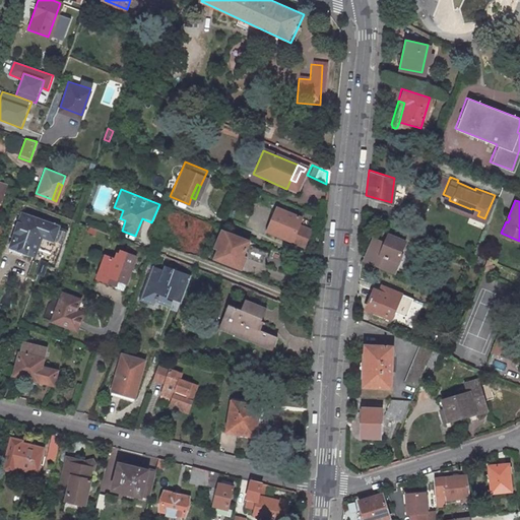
[(275,208),(265,233),(302,247),(308,231),(296,226),(299,218),(275,208)]
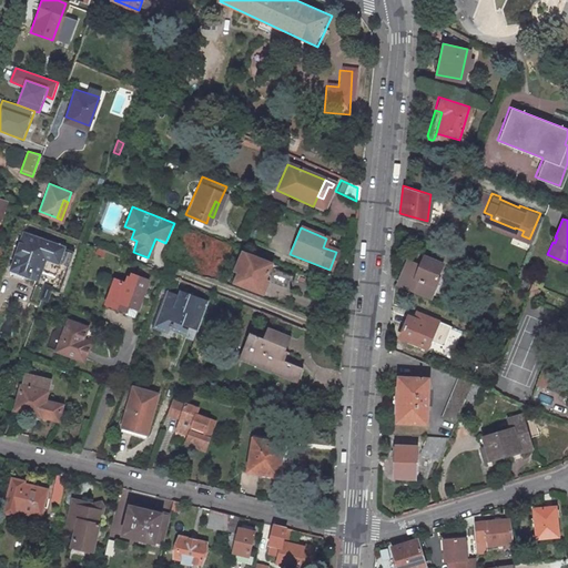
[(58,291),(72,252),(32,236),(23,233),(13,261),(29,267),(27,275),(37,279),(34,284),(43,287),(49,290),(57,293),(58,291)]
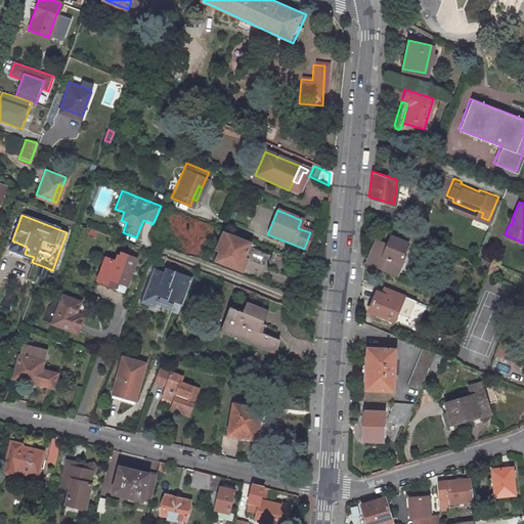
[(214,260),(239,270),(250,245),(220,232),(214,248),(218,250),(214,260)]
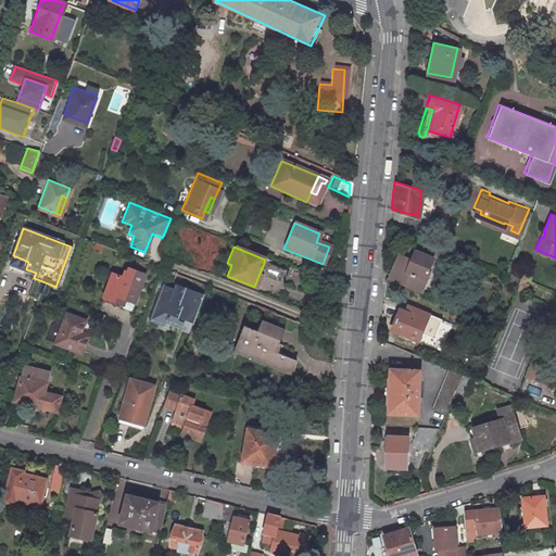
[(418,291),(432,255),(415,249),(412,256),(405,253),(401,263),(395,261),(388,279),(418,291)]
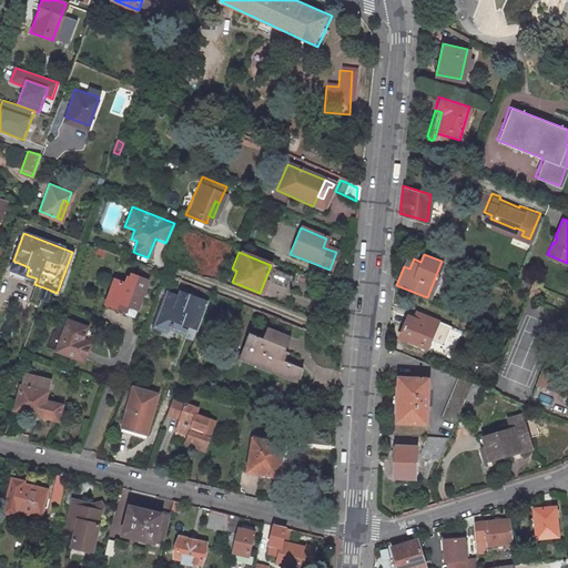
[(408,256),(404,266),(409,269),(414,259),(408,256)]
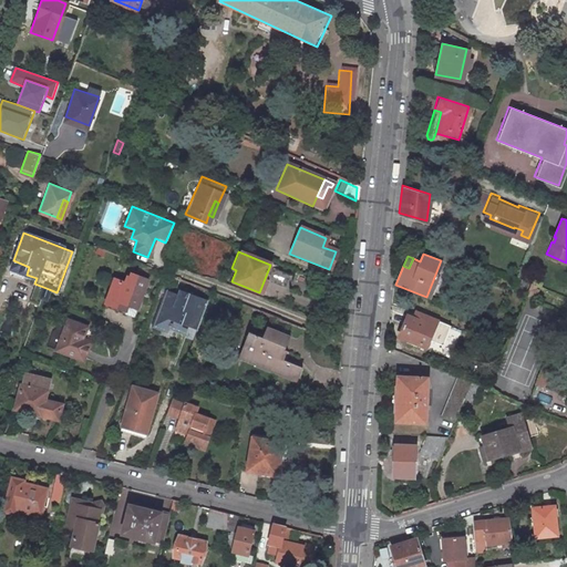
[(29,267),(13,260),(11,268),(27,275),(29,267)]
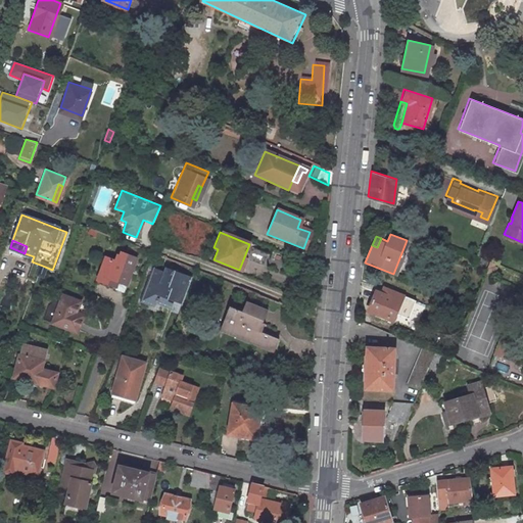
[(114,258),(104,255),(98,274),(126,284),(136,256),(121,251),(120,254),(116,253),(114,258)]
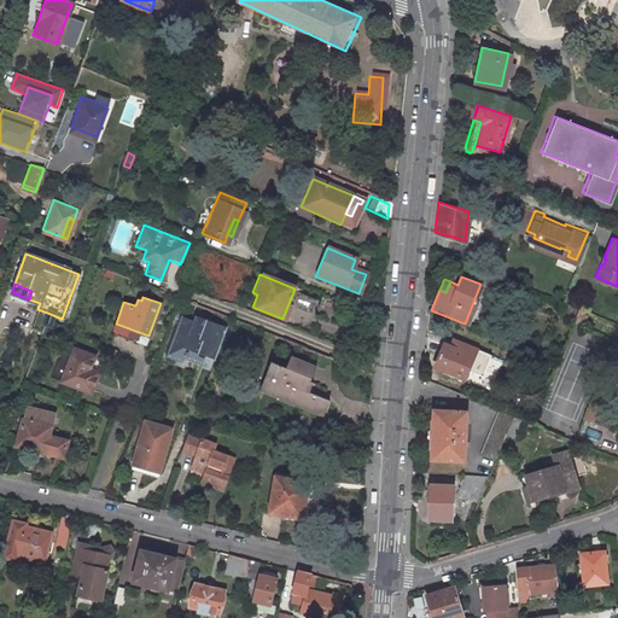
[(579,321),(583,324),(587,315),(583,313),(584,309),(578,307),(572,322),(578,325),(579,321)]
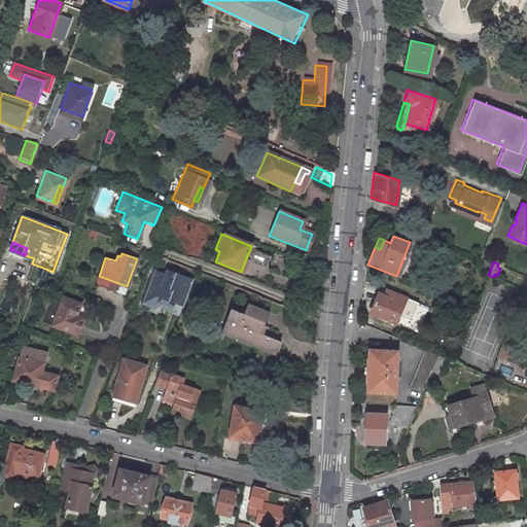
[(166,275),(155,272),(145,300),(155,305),(157,301),(167,305),(170,297),(176,300),(183,303),(191,280),(167,271),(166,275)]
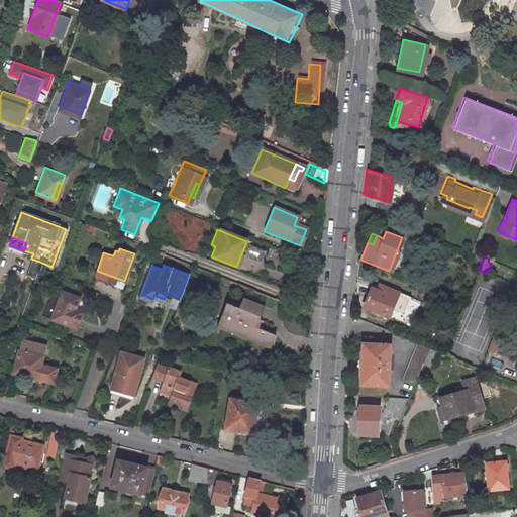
[(57,274),(44,270),(42,274),(55,278),(57,274)]
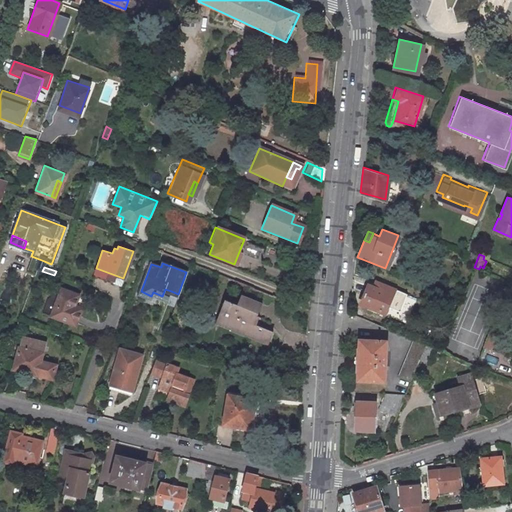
[(123,278),(96,268),(93,276),(120,285),(123,278)]
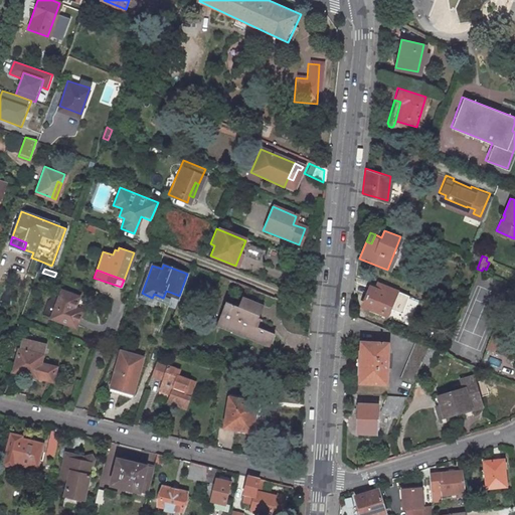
[(42,273),(41,278),(52,283),(54,277),(42,273)]
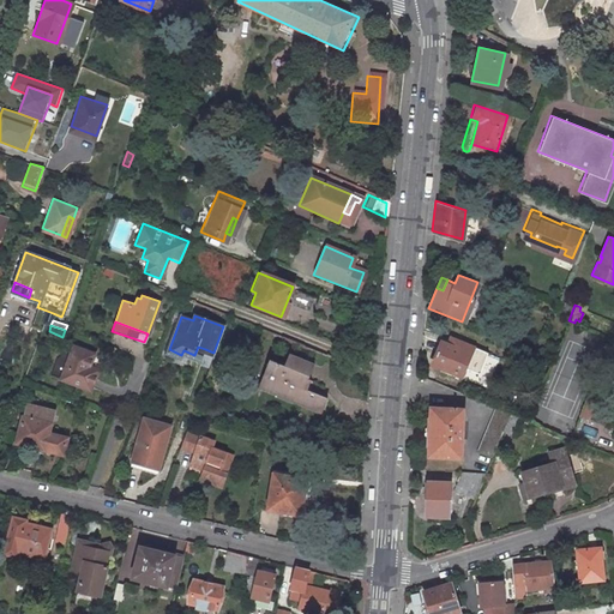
[(461,374),(473,345),(452,337),(449,343),(441,341),(433,363),(461,374)]
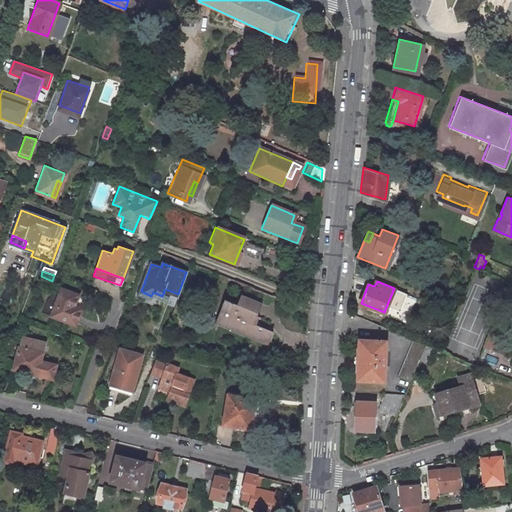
[(78,293),(60,287),(50,315),(76,324),(80,312),(72,309),(73,304),(78,293)]
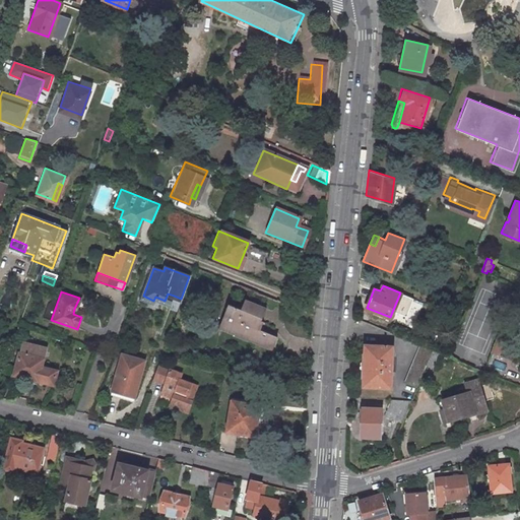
[(181,299),(174,296),(169,309),(176,311),(181,299)]
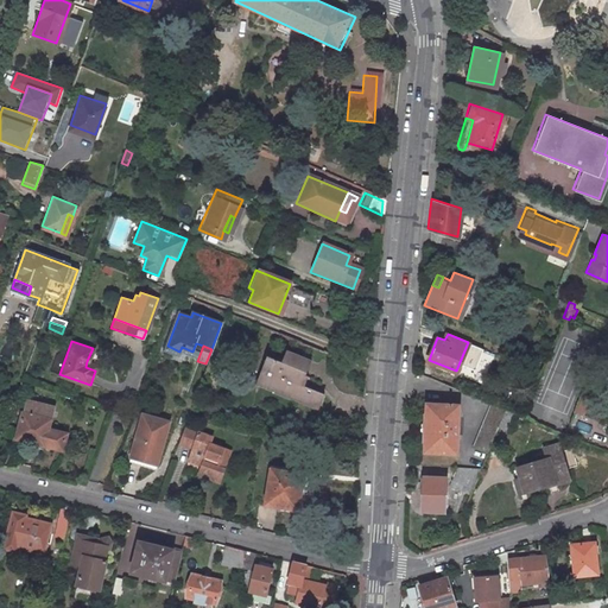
[(282,361),(267,354),(255,381),(271,388),(272,386),(289,393),(287,396),(317,407),(323,393),(301,385),(303,380),(304,381),(306,374),(304,373),(310,359),(286,349),(282,361)]
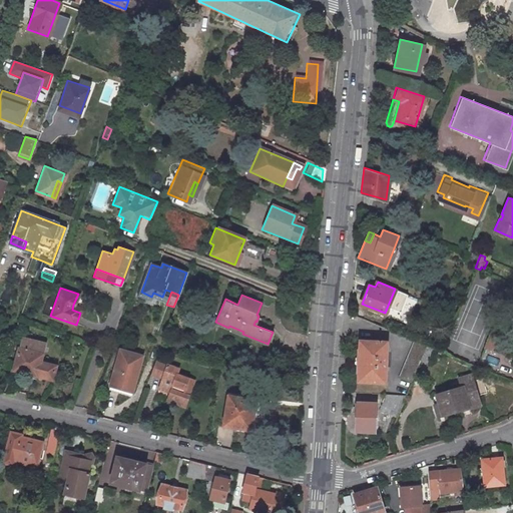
[(499,332),(490,329),(483,346),(492,350),(499,332)]
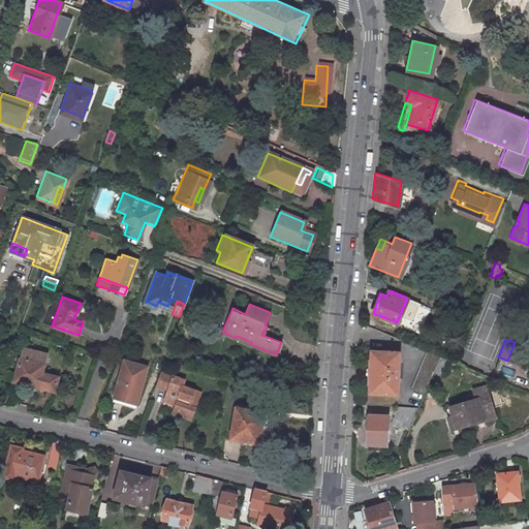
[(523,367),(528,352),(528,347),(515,342),(507,361),(523,367)]
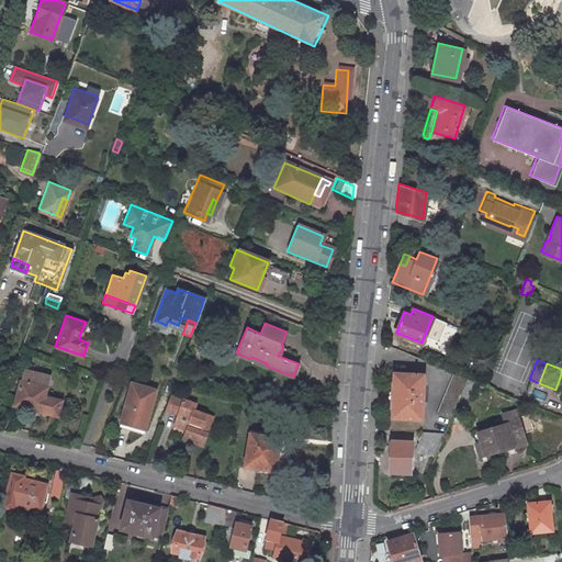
[(40,411),(56,414),(59,398),(43,395),(44,389),(45,388),(47,375),(23,369),(20,381),(19,380),(13,400),(13,404),(17,405),(40,411)]
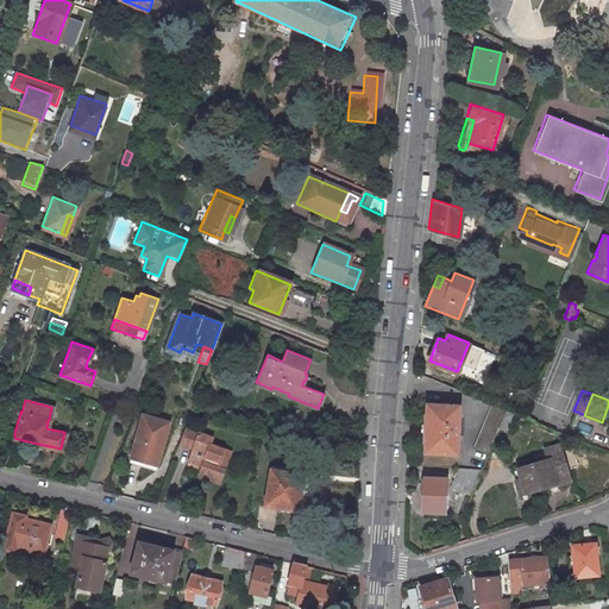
[(489,401),(472,445),(488,452),(498,427),(506,408),(489,401)]
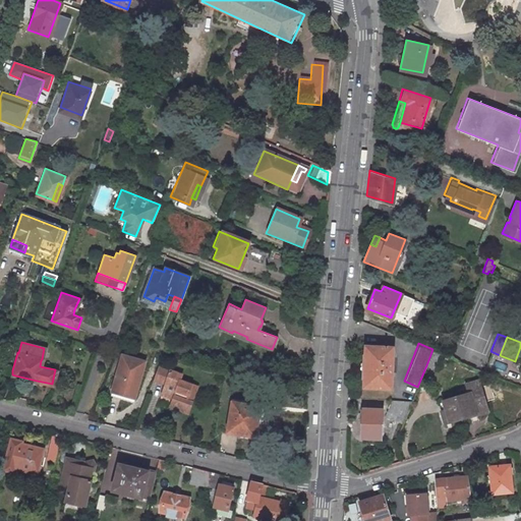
[(392,344),(364,344),(364,386),(392,386),(392,344)]
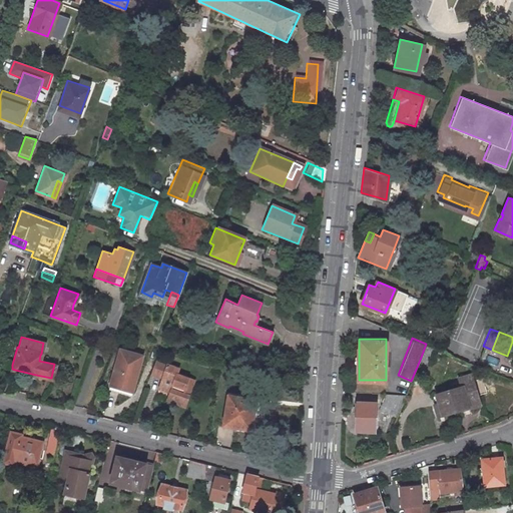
[(420,360),(431,364),(437,349),(426,344),(420,360)]
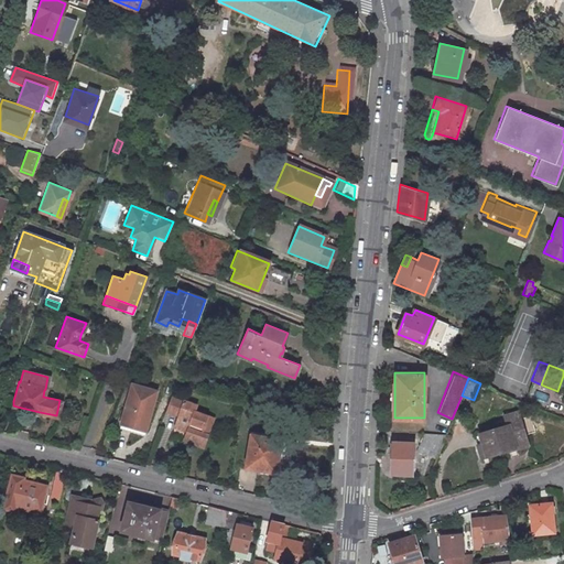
[(199,430),(205,414),(193,410),(194,403),(170,394),(163,410),(176,414),(174,421),(185,425),(184,430),(181,437),(201,445),(206,432),(199,430)]
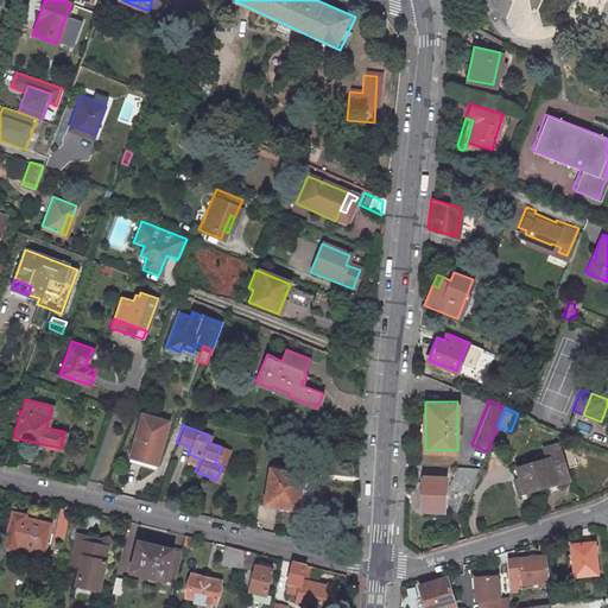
[(162,437),(135,429),(126,462),(153,469),(162,437)]
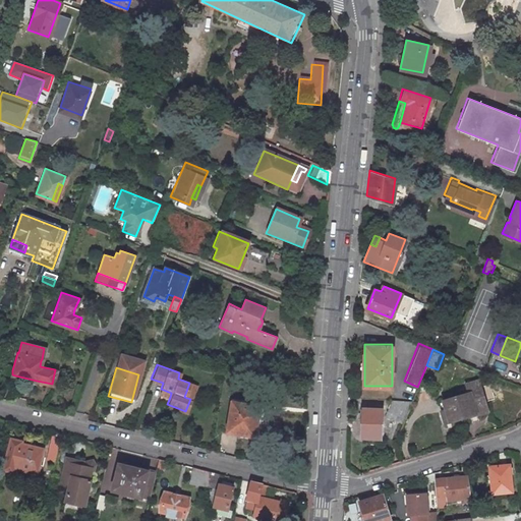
[(37,381),(15,375),(14,380),(35,385),(37,381)]
